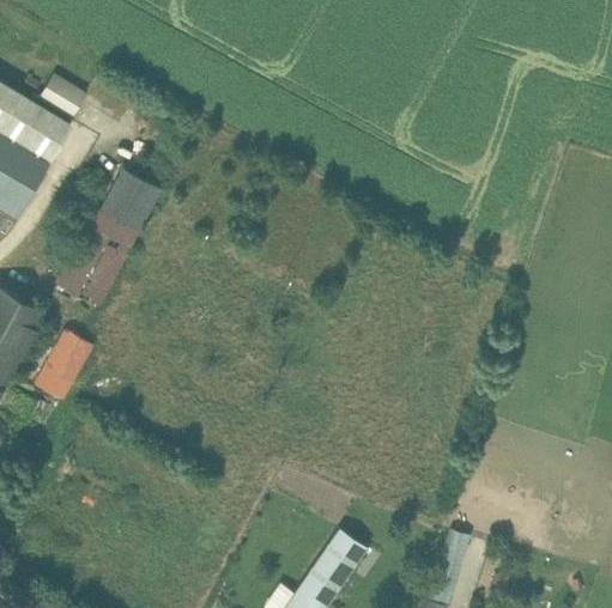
[(36,103),(72,122),(88,96),(53,74),(37,101),(36,103)]
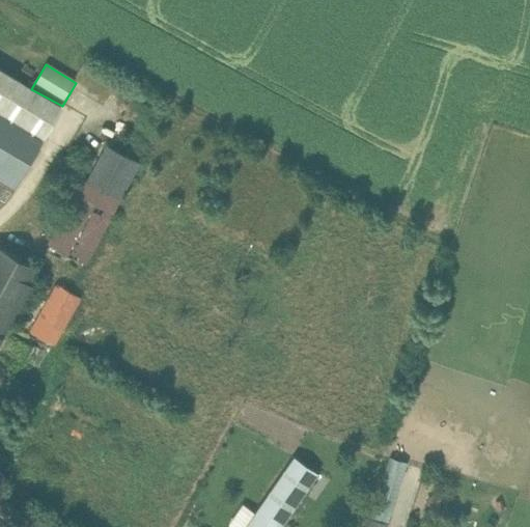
[(11,190),(62,106),(31,89),(0,70),(0,202),(2,204),(11,190)]
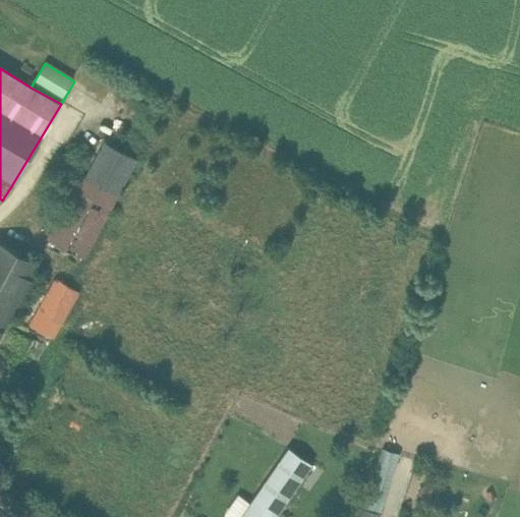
[(45,241),(82,262),(136,163),(103,145),(83,180),(79,178),(45,241)]
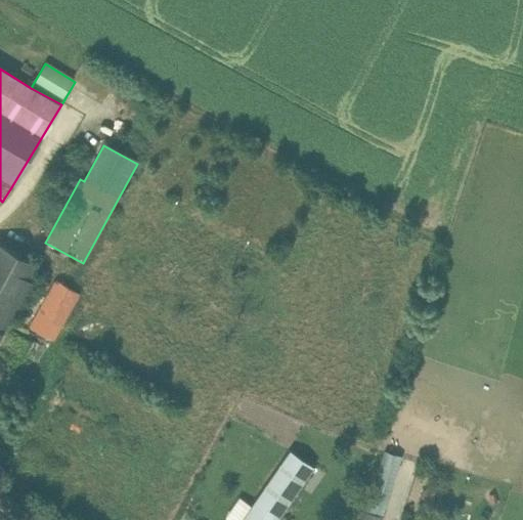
[(37,268),(0,248),(0,336),(6,327),(6,326),(37,268)]
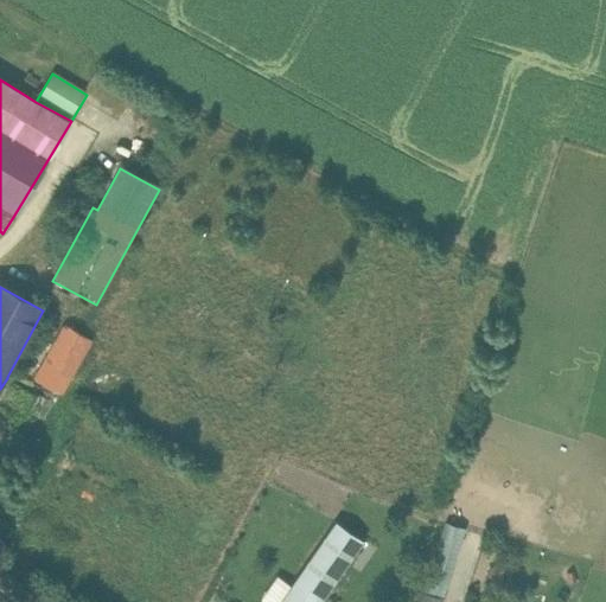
[(62,397),(91,343),(62,327),(33,380),(62,397)]
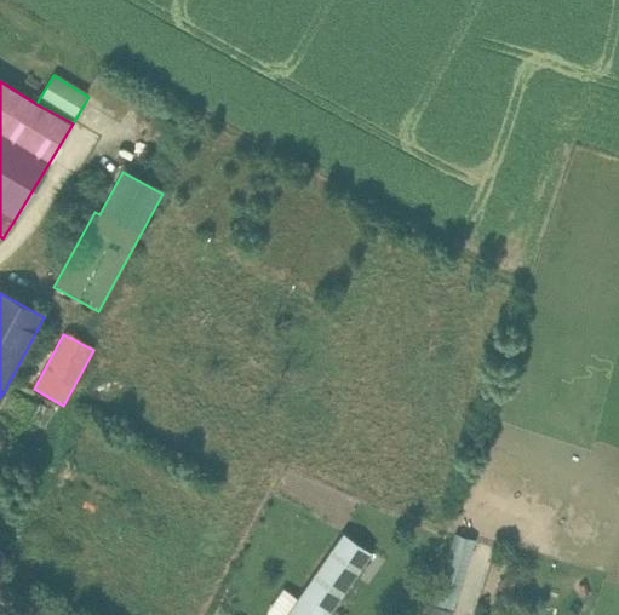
[(327,614),(371,553),(344,534),(287,614),(327,614)]
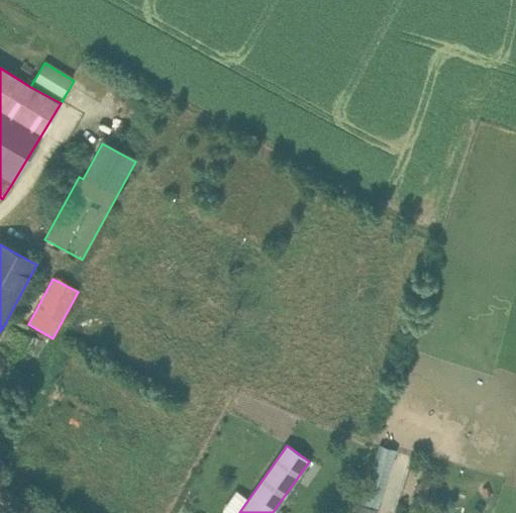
[(377,448),(374,459),(393,466),(396,453),(378,447),(377,448)]
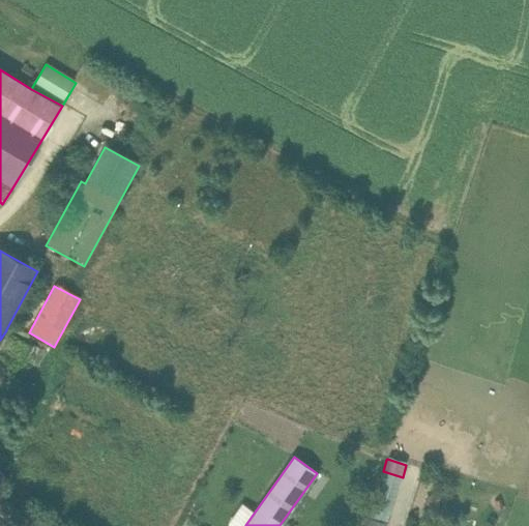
[(438,497),(423,500),(427,509),(440,506),(438,497)]
